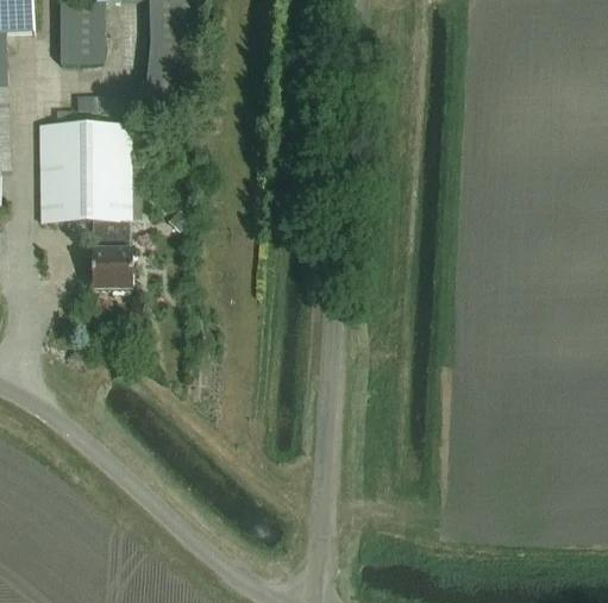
[(0,36),(41,36),(39,0),(0,0),(0,36)]
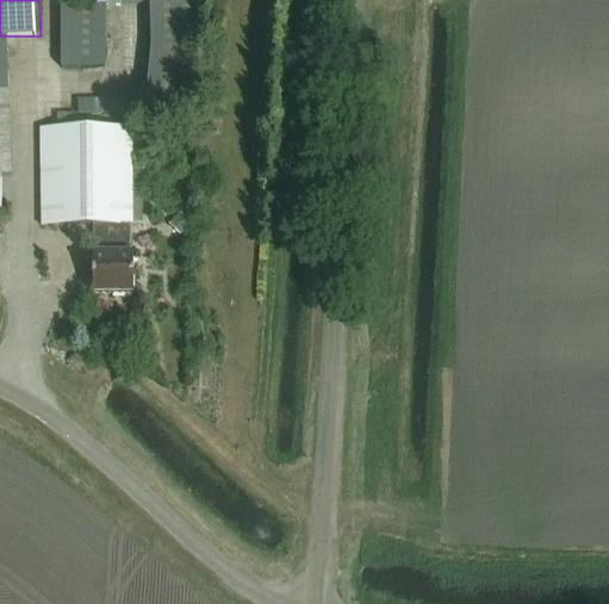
[(95,1),(58,2),(60,66),(105,64),(104,1),(95,1)]
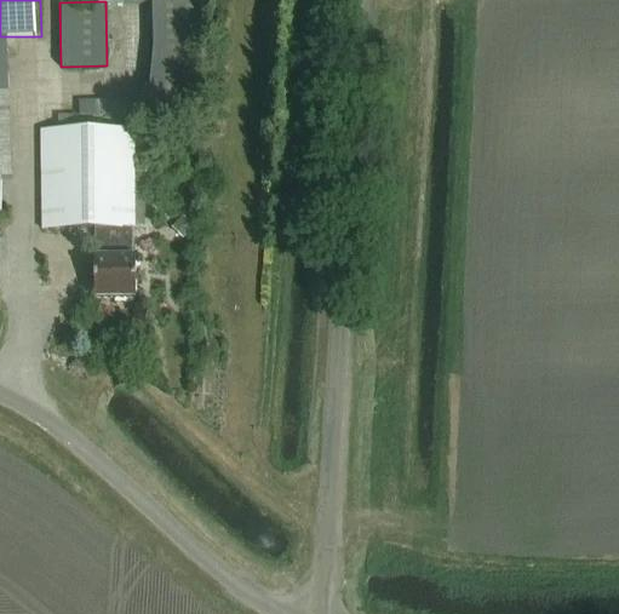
[(95,224),(135,224),(133,126),(78,126),(78,112),(58,112),(58,127),(40,127),(41,225),(95,224)]
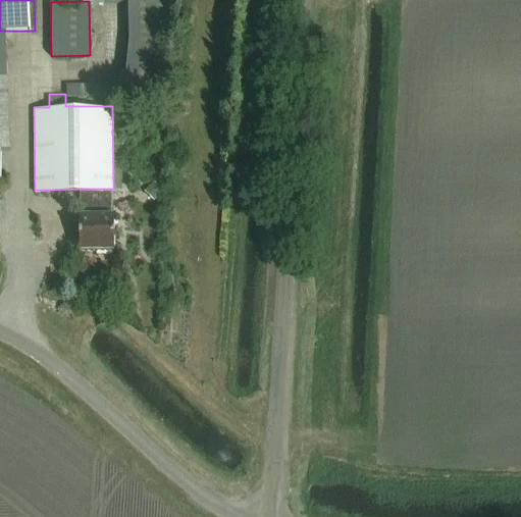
[(154,178),(144,188),(153,198),(163,188),(154,178)]
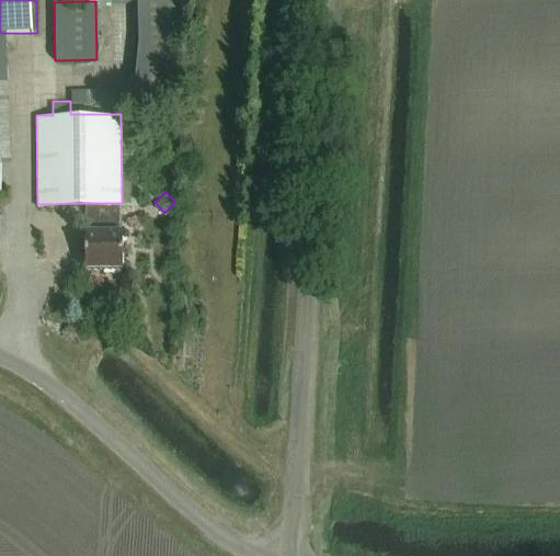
[(122,230),(122,203),(86,203),(86,230),(84,230),(86,268),(124,268),(123,229),(122,230)]
